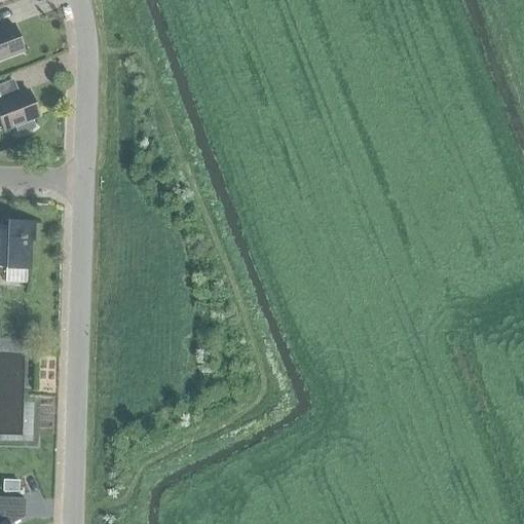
[(0,28),(0,58),(24,48),(14,24),(0,28)]
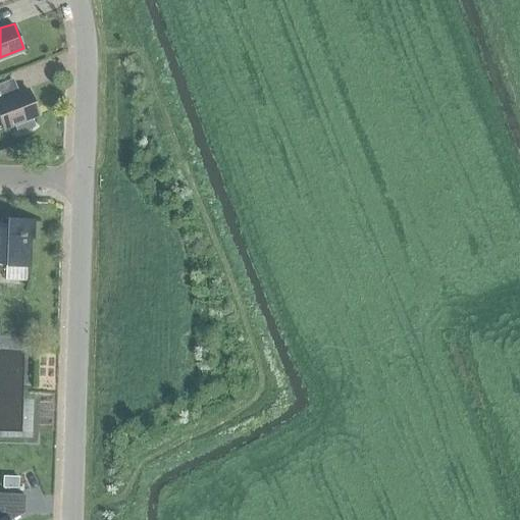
[(0,99),(0,115),(4,127),(15,123),(18,132),(21,131),(23,131),(26,130),(28,130),(32,127),(34,125),(36,124),(33,116),(39,113),(29,89),(0,99)]
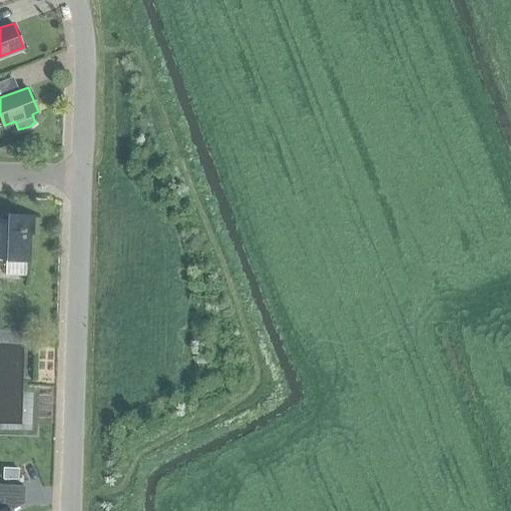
[(35,232),(36,213),(8,212),(8,218),(0,217),(0,256),(8,257),(8,259),(30,260),(31,231),(35,232)]
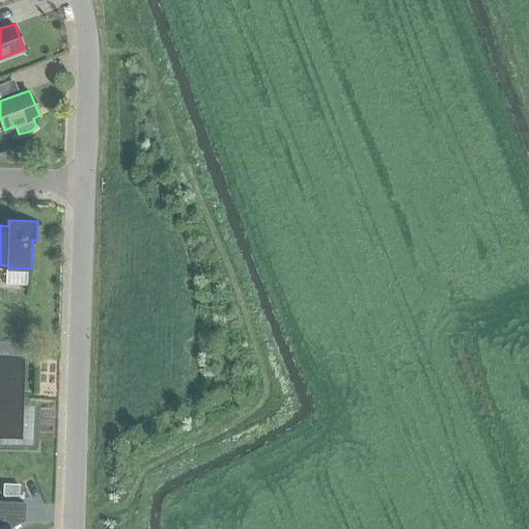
[(4,483),(3,495),(20,496),(20,483),(4,483)]
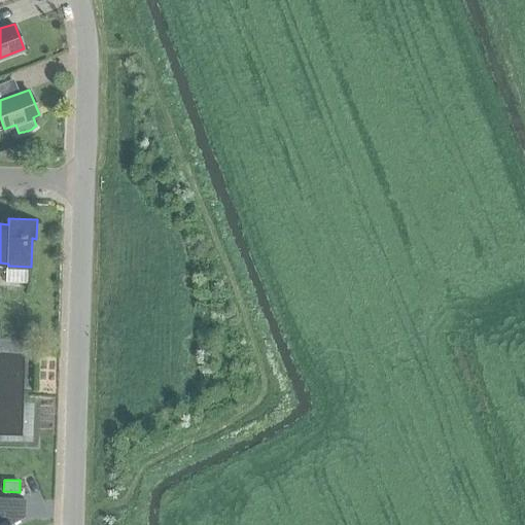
[(0,524),(9,524),(25,517),(26,498),(0,496),(0,524)]
